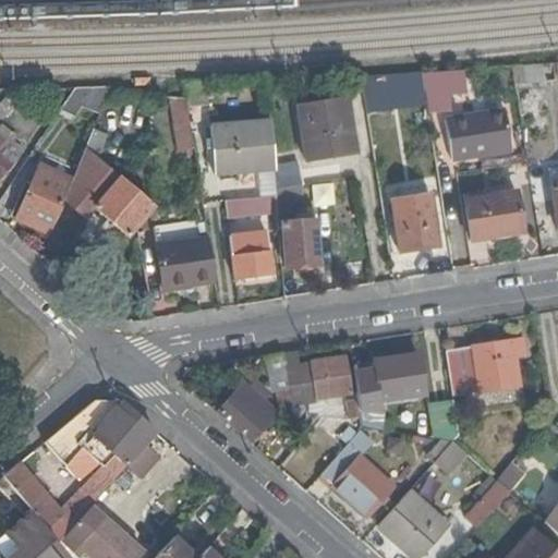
[(461,70),(421,73),(423,91),(462,86),(461,70)]
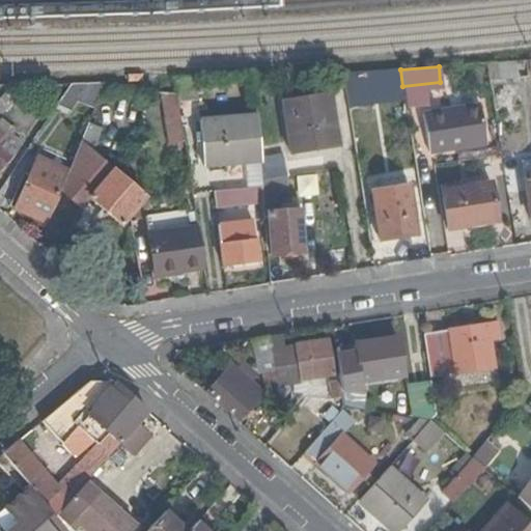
[(382,72),(344,73),(345,104),(383,103),(382,72)]
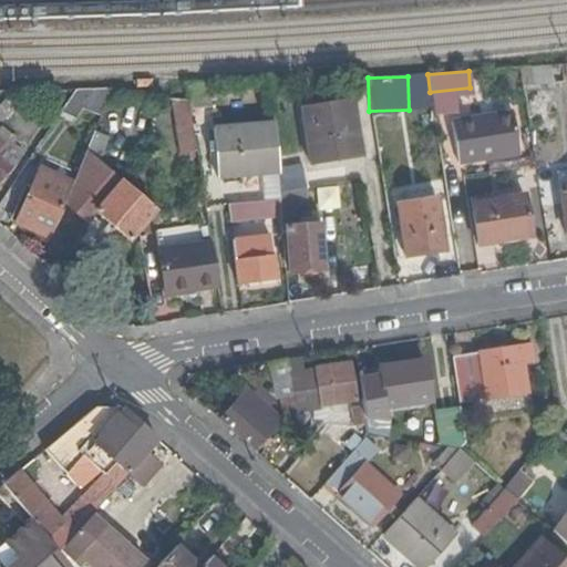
[(186,85),(168,86),(173,113),(189,111),(186,85)]
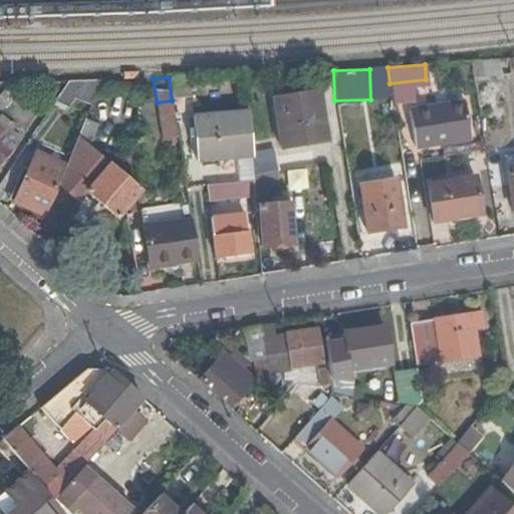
[(112,81),(99,82),(88,109),(83,120),(92,124),(112,81)]
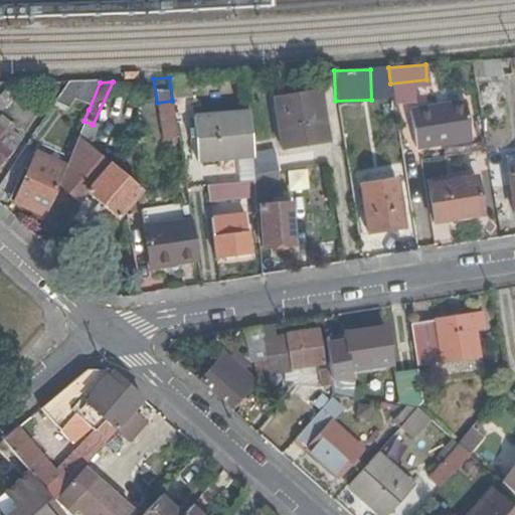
[(67,83),(51,107),(64,115),(72,102),(89,110),(100,82),(67,83)]
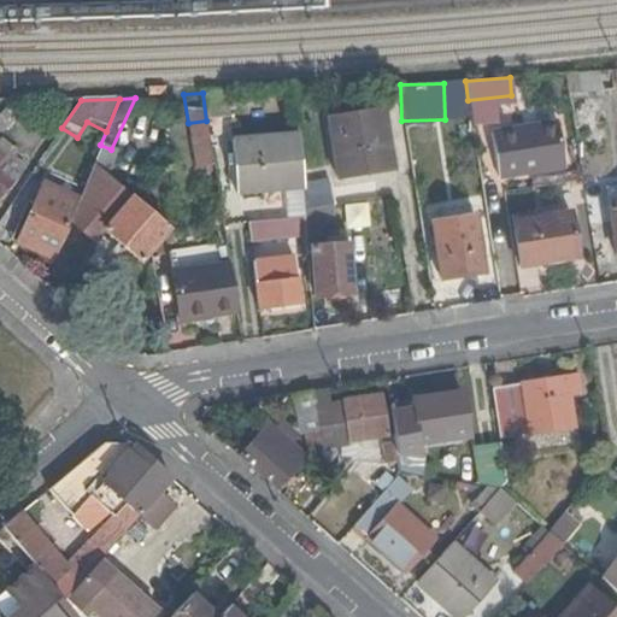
[(0,130),(19,110),(11,103),(0,113),(0,130)]
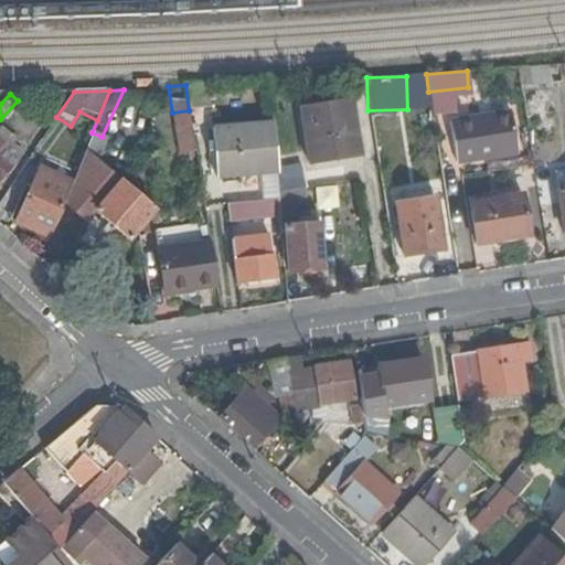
[(351,98),(301,107),(310,161),(361,153),(351,98)]
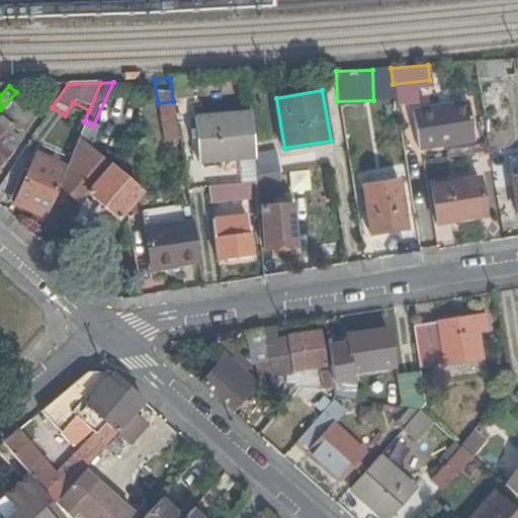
[(173,101),(158,103),(164,141),(179,138),(173,101)]
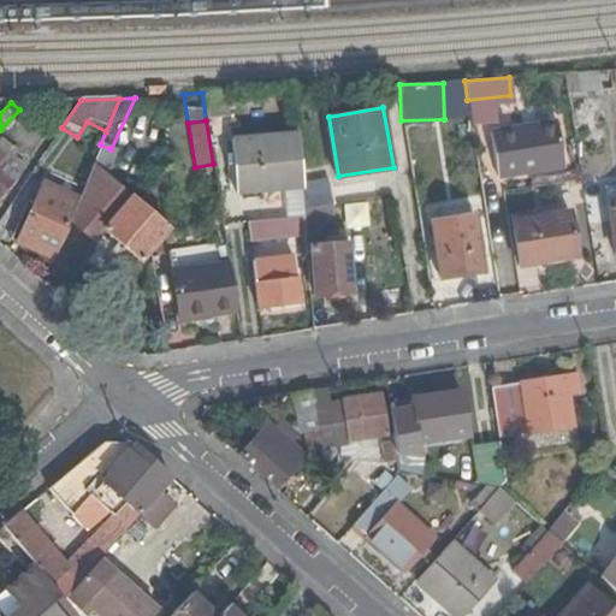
[(552,123),(489,134),(496,177),(561,166),(552,123)]
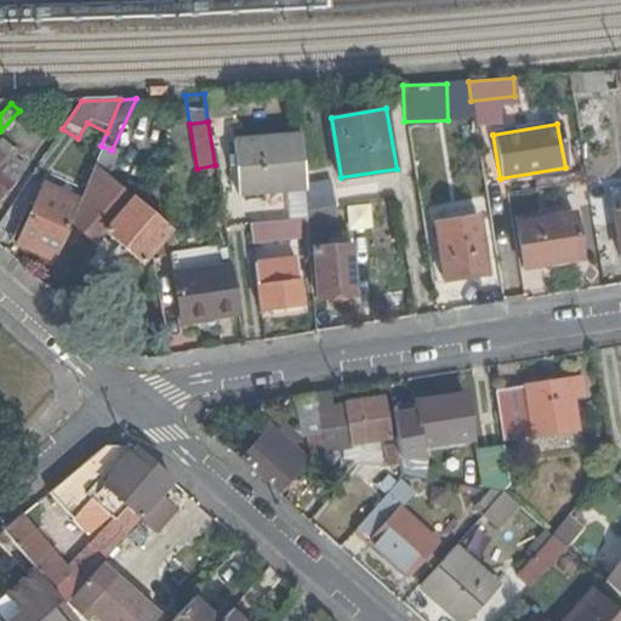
[(305,191),(300,138),(233,137),(237,189),(305,191)]
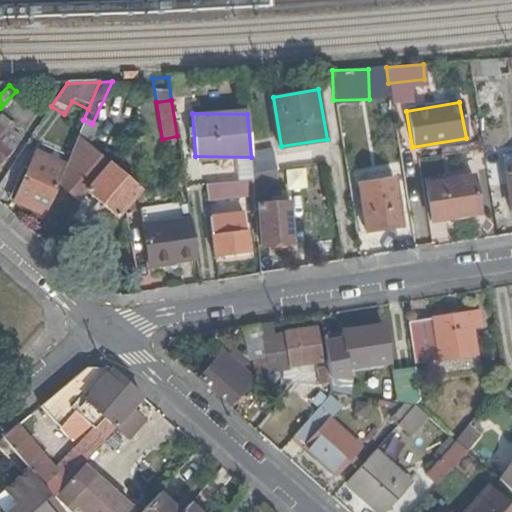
[(0,143),(8,150),(19,137),(10,130),(14,126),(0,114),(0,143)]
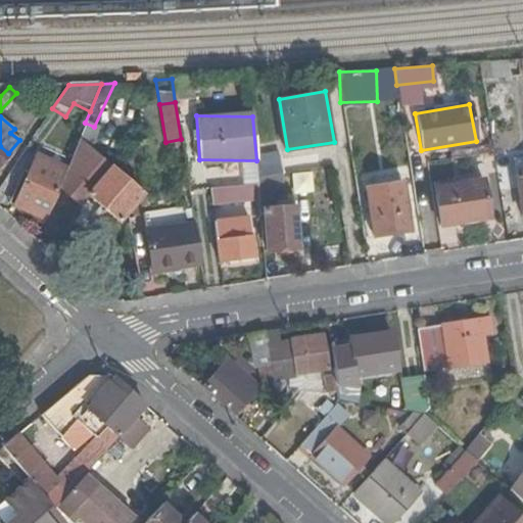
[(141,195),(78,141),(64,174),(58,188),(78,206),(88,195),(116,223),(127,211),(141,195)]
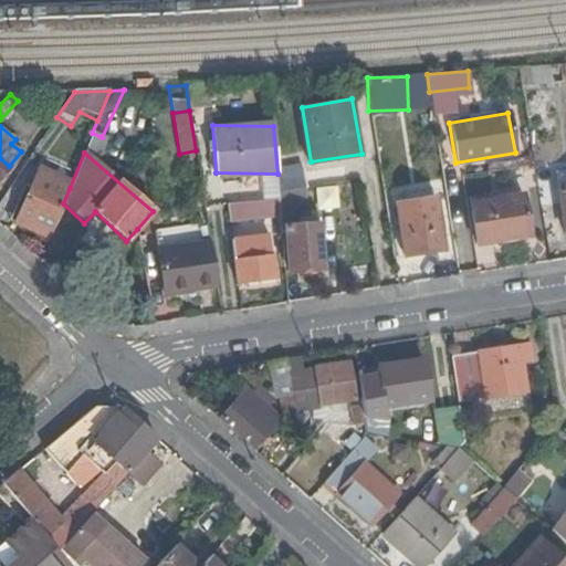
[(30,226),(50,237),(63,203),(70,188),(38,171),(12,223),(27,231),(30,226)]
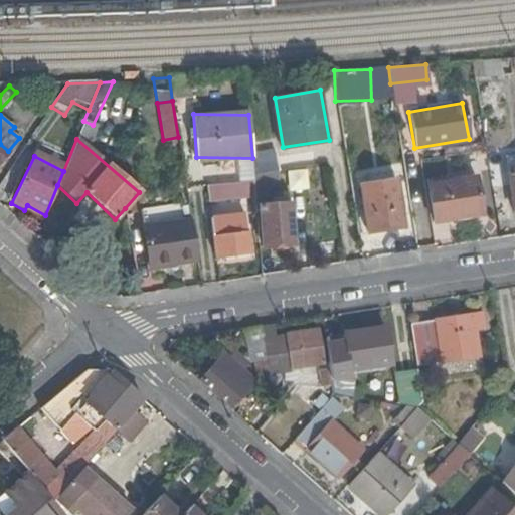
[(287,190),(307,188),(305,169),(285,171),(287,190)]
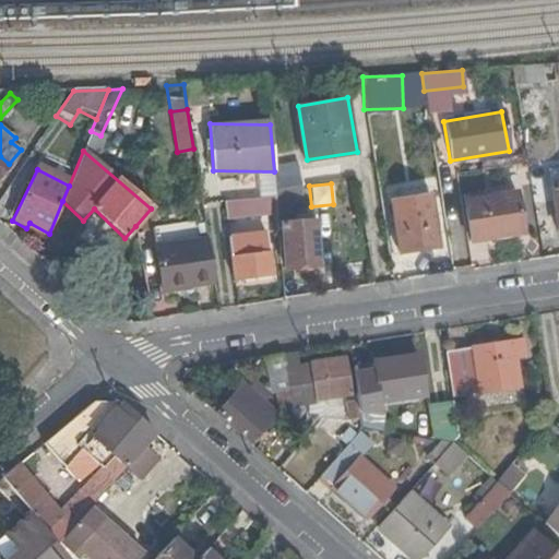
[(277,215),(278,226),(281,225),(297,224),(296,216),(296,210),(299,210),(300,200),(298,186),(275,189),(276,199),(277,215)]
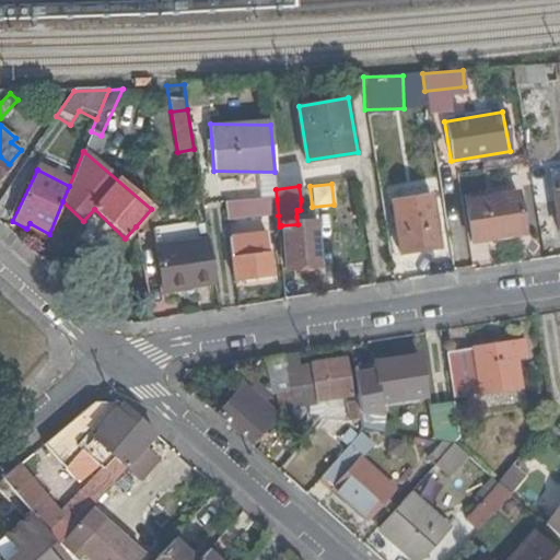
[(517,194),(465,201),(470,241),(524,233),(517,194)]
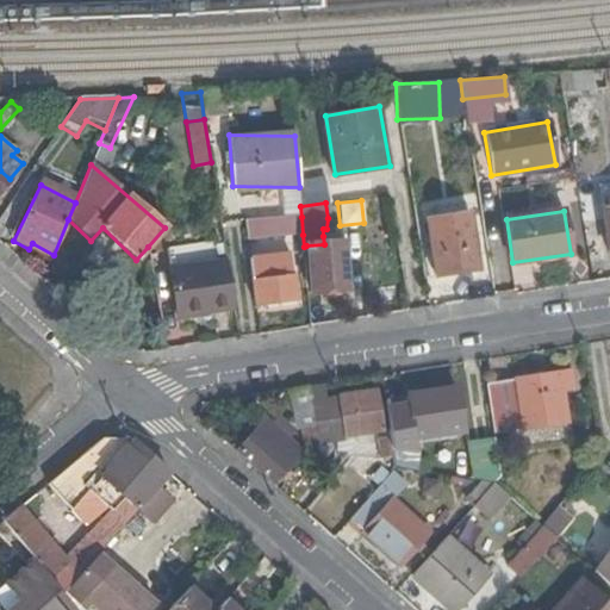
[(303,235),(302,217),(262,221),(265,241),(303,235)]
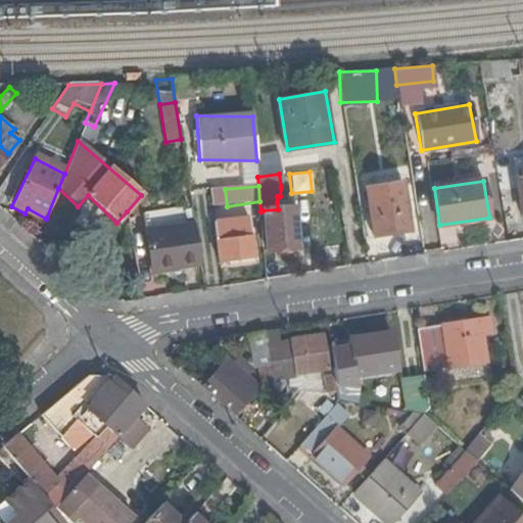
[(402,191),(368,197),(374,237),(410,232),(402,191)]
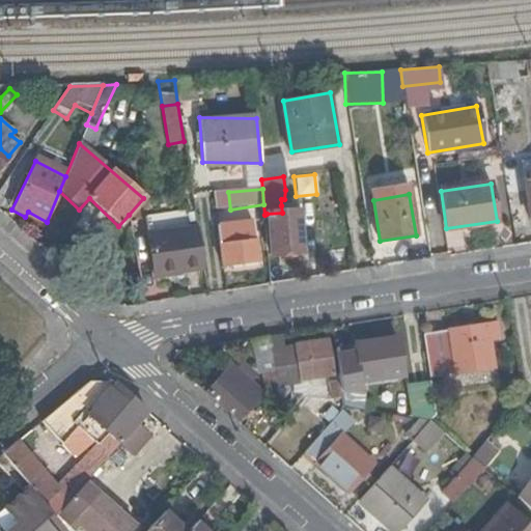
[(298,203),(281,205),(282,213),(299,212),(298,203)]
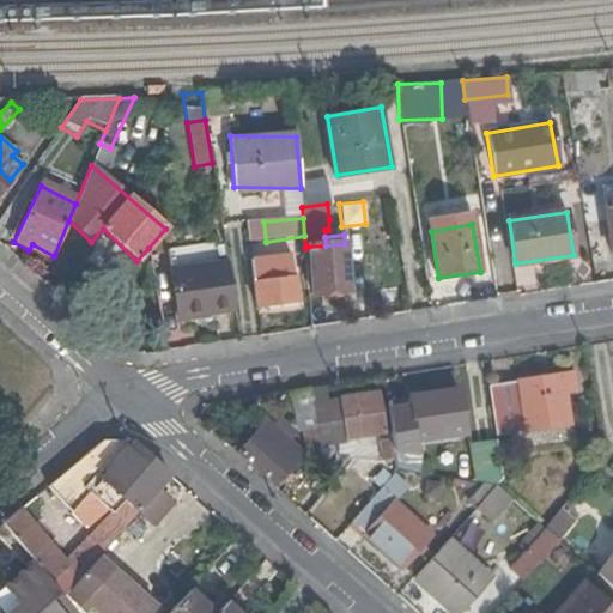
[(165,252),(169,272),(228,263),(224,241),(165,252)]
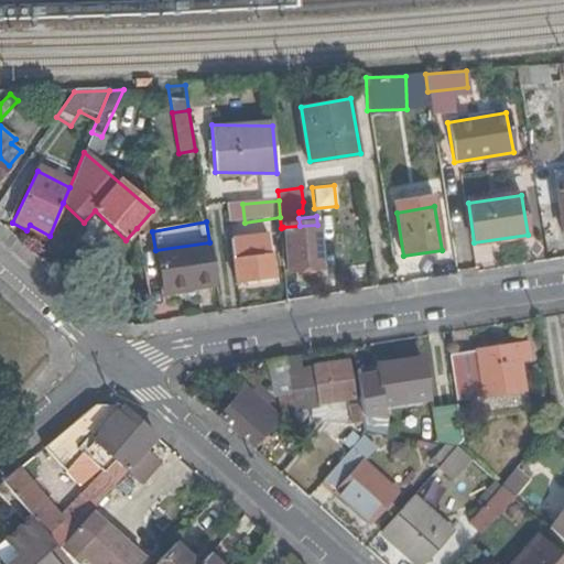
[(317,225),(300,226),(283,227),(286,271),(321,269),(317,225)]
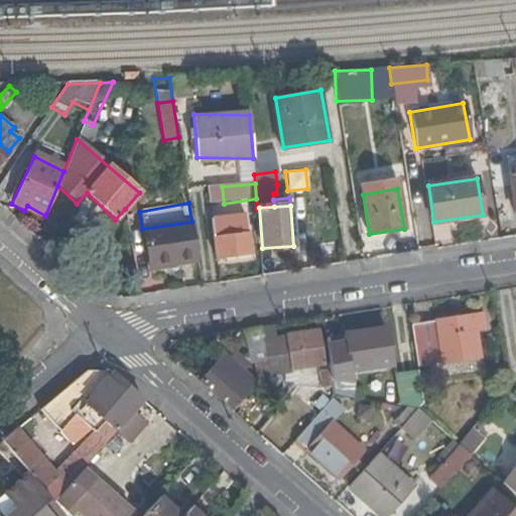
[(148,269),(198,261),(191,222),(142,229),(148,269)]
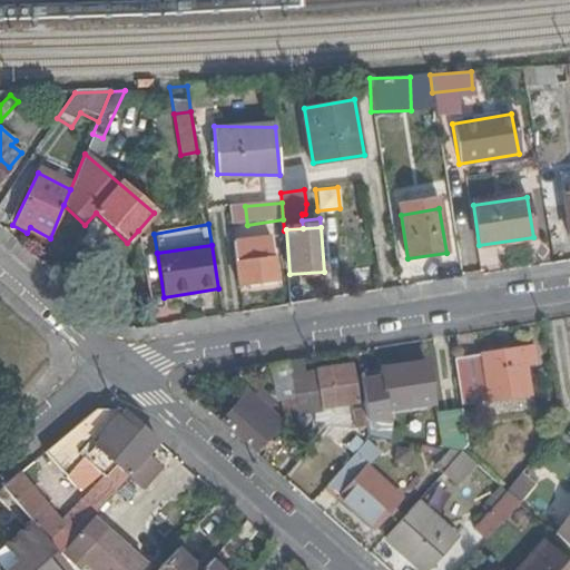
[(273,246),(236,251),(239,285),(276,281),(273,246)]
